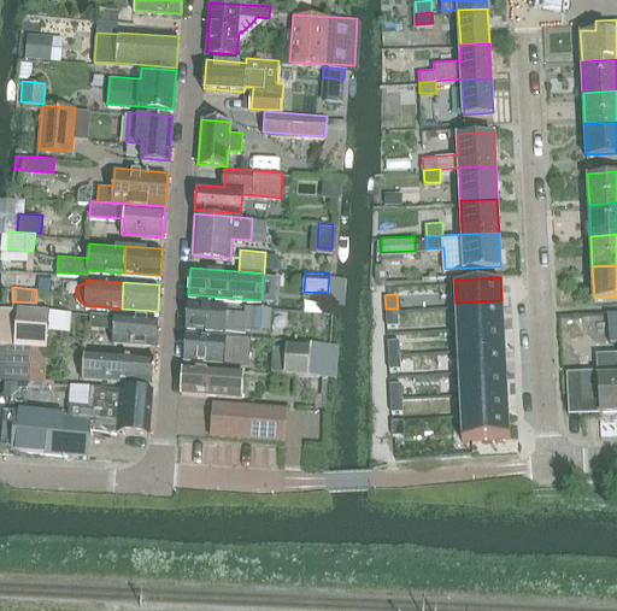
[(188,300),(186,327),(224,329),(224,334),(244,336),(245,329),(269,332),(269,327),(274,322),(275,312),(270,309),(270,306),(245,304),(245,310),(227,309),(227,303),(188,300)]
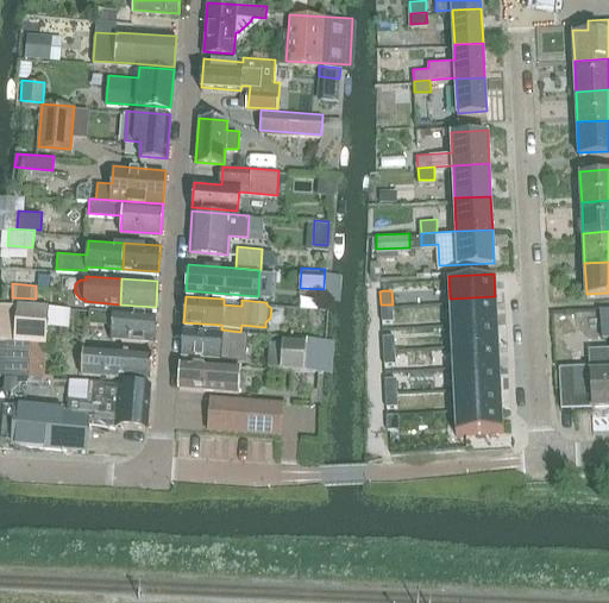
[(495,296),(450,299),(451,320),(496,318),(495,296)]
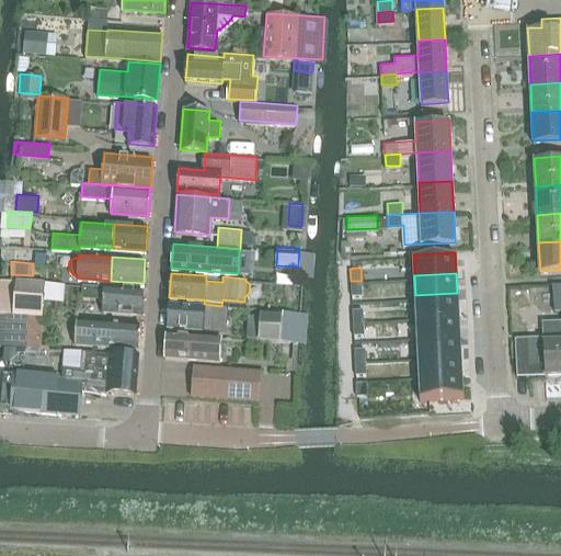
[(45,281),(16,279),(13,314),(31,315),(43,316),(45,281)]
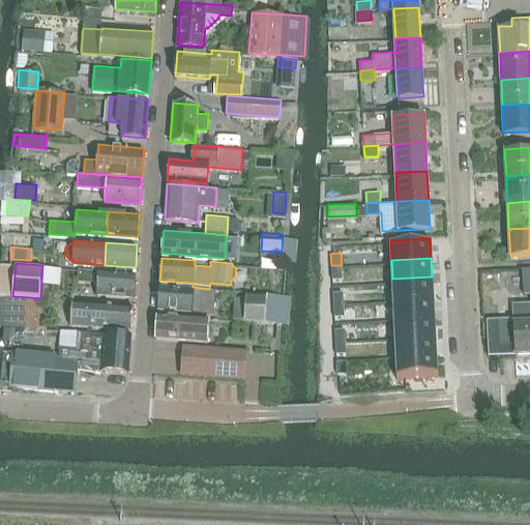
[(342,265),(331,265),(332,278),(342,278),(342,265)]
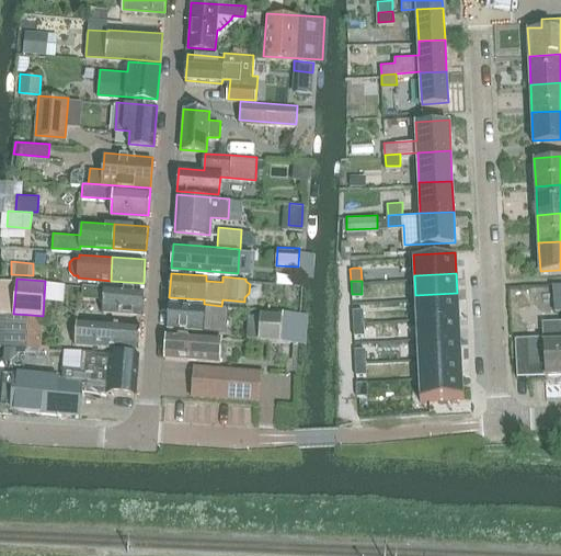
[(144,288),(82,284),(81,296),(104,298),(103,310),(141,313),(144,288)]
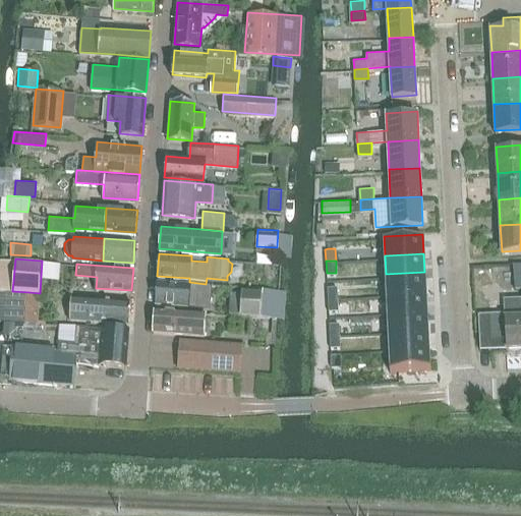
[(424,272),(386,274),(387,292),(425,290),(424,272)]
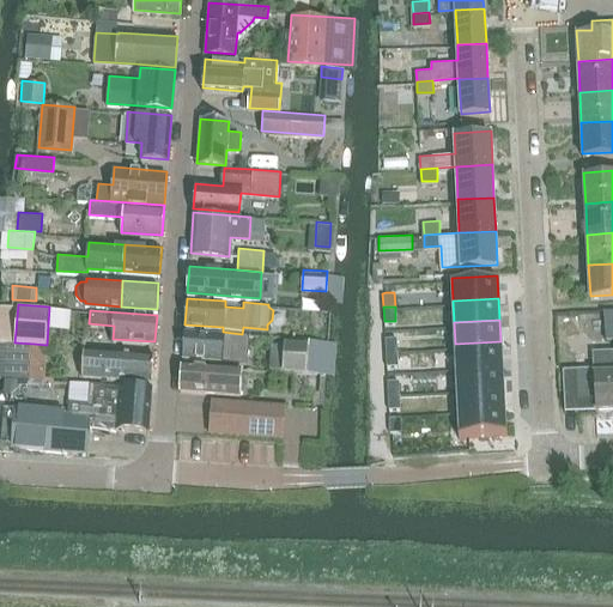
[(249,334),(242,334),(223,332),(184,329),(182,356),(222,358),(222,359),(247,360),(249,334)]
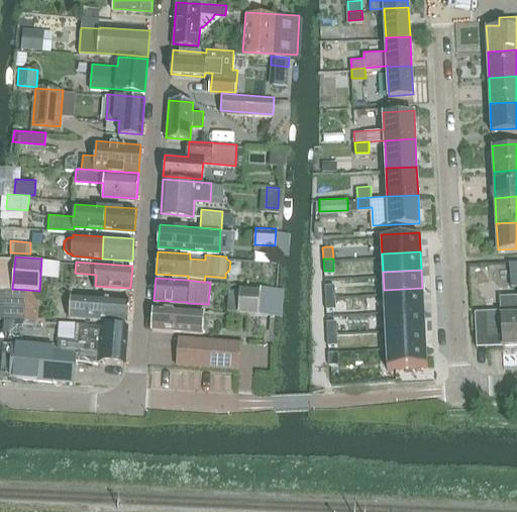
[(334,283),(324,284),(325,295),(335,295),(334,283)]
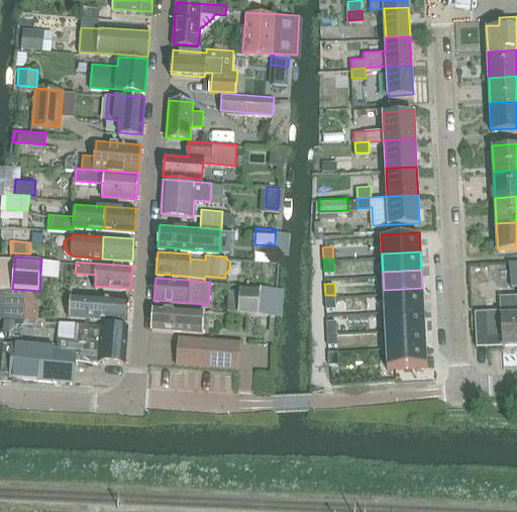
[(28,290),(12,289),(4,288),(2,316),(26,318),(28,290)]
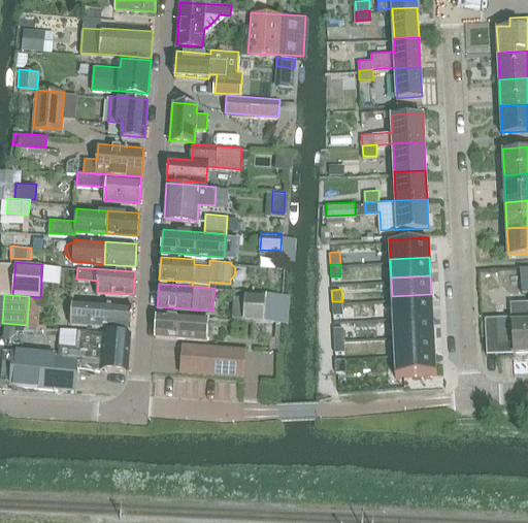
[(265,295),(244,294),(243,318),(263,320),(265,295)]
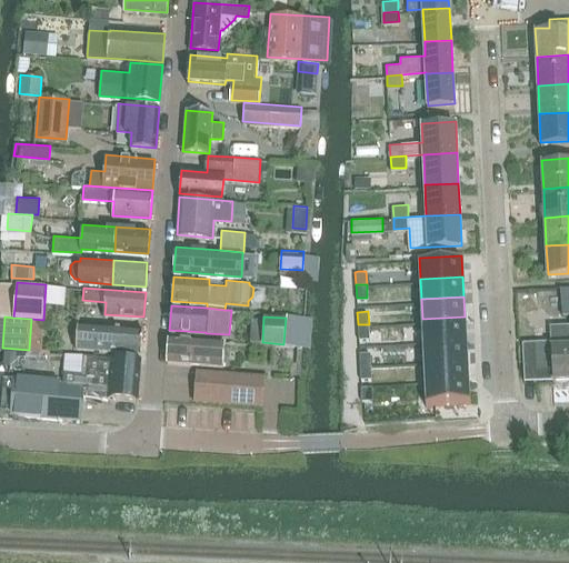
[(465,317),(422,319),(423,339),(466,337),(465,317)]
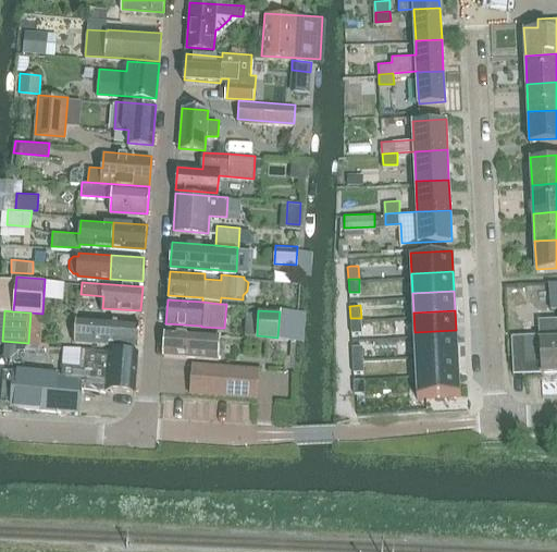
[(75,340),(91,342),(138,345),(139,321),(76,316),(75,340)]
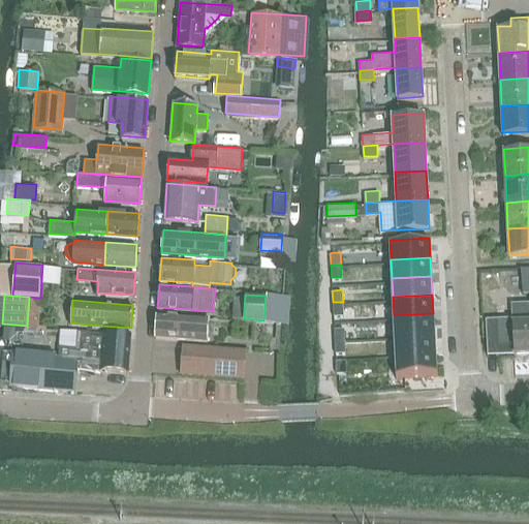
[(511,315),(497,316),(498,341),(514,340),(514,352),(528,351),(528,300),(518,301),(511,307),(511,315)]
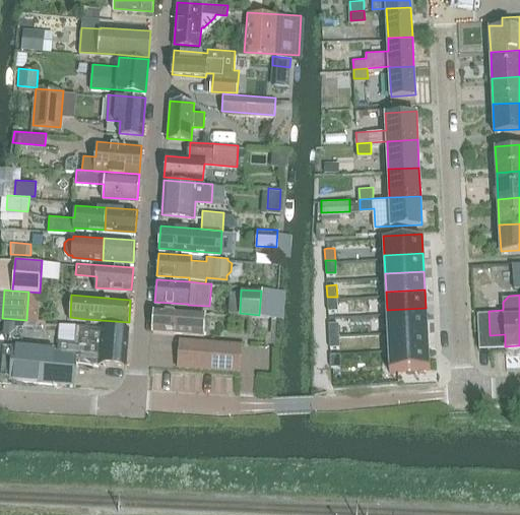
[(337,297),(327,297),(327,309),(337,309),(337,297)]
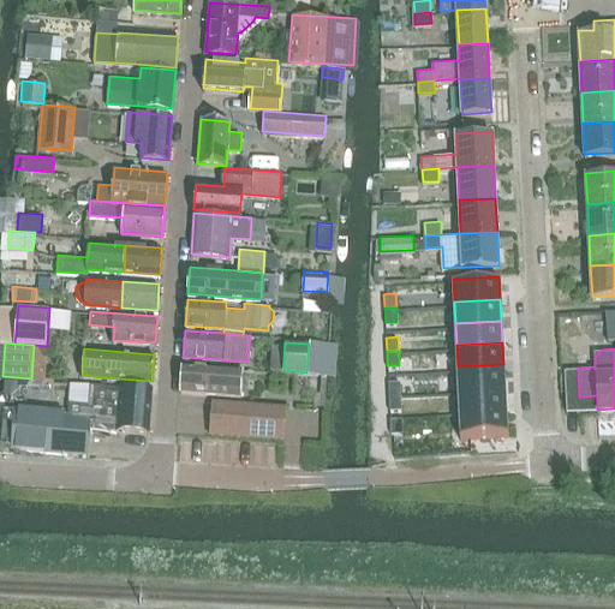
[(242,368),(222,366),(183,364),(180,389),(239,394),(242,368)]
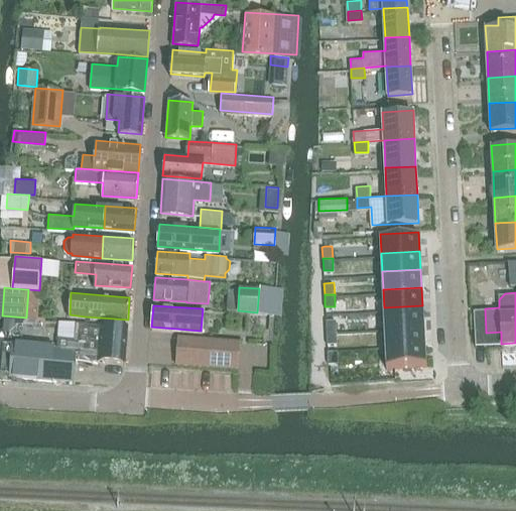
[(422,305),(384,307),(384,326),(423,324),(422,305)]
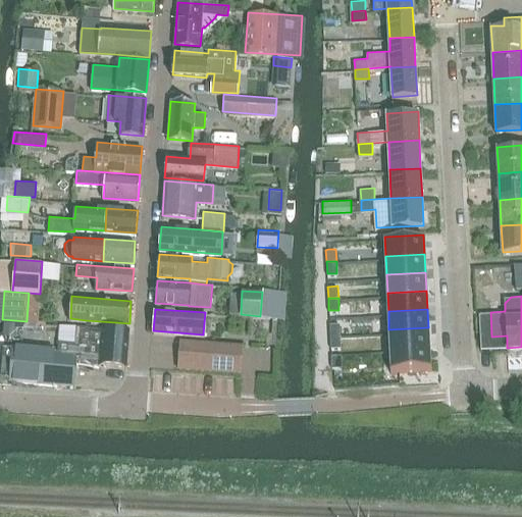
[(340,322),(329,322),(330,334),(340,334),(340,322)]
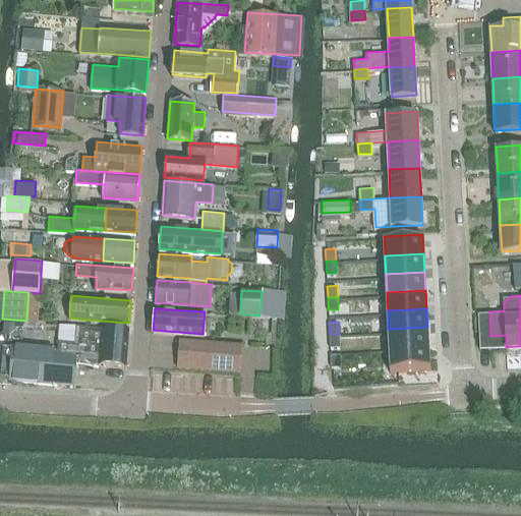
[(10,377),(72,383),(75,353),(83,354),(95,361),(126,364),(128,329),(76,325),(75,341),(59,340),(58,348),(13,344),(10,377)]
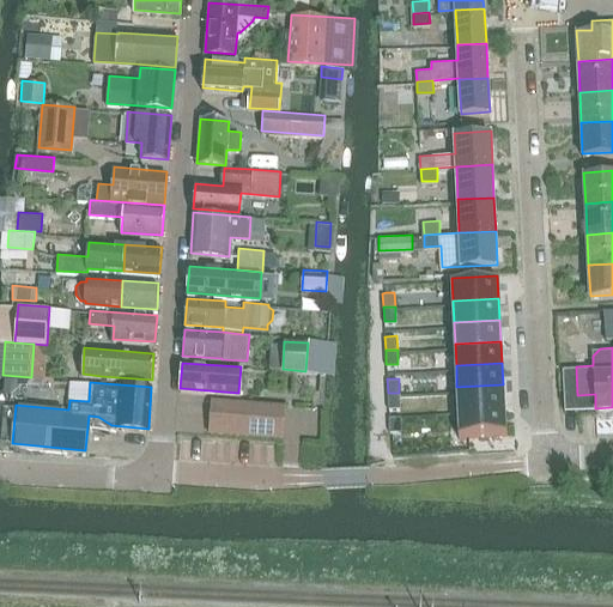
[(503,384),(456,387),(457,408),(504,406),(503,384)]
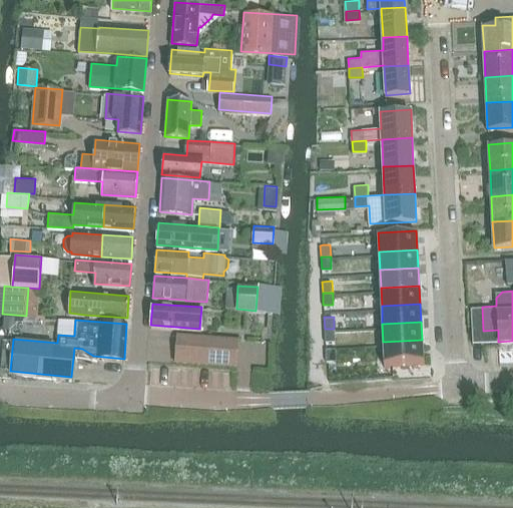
[(334,329),(325,329),(325,341),(335,340),(334,329)]
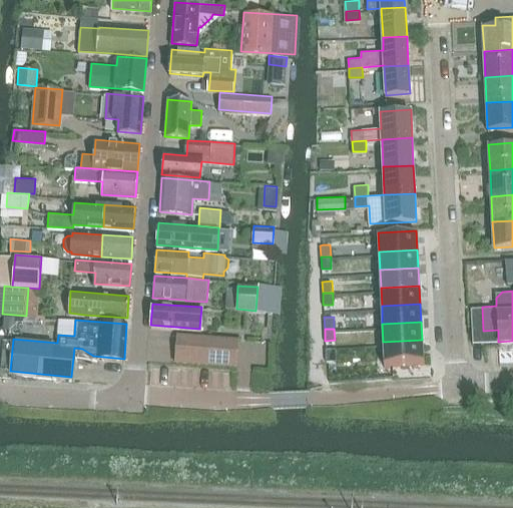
[(177,333),(176,346),(209,349),(210,336),(177,333)]
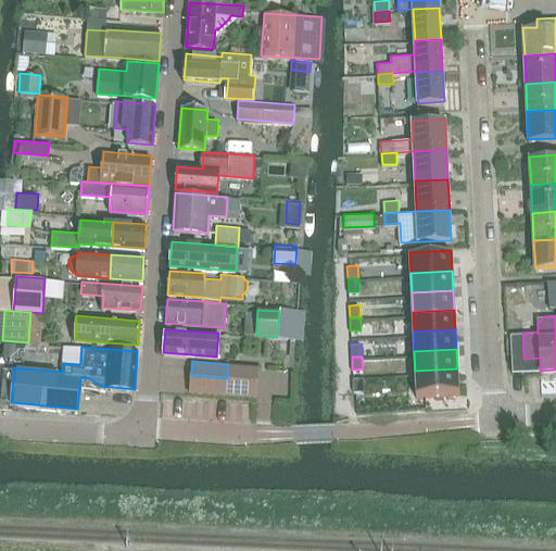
[(285,363),(263,363),(263,386),(283,387),(285,363)]
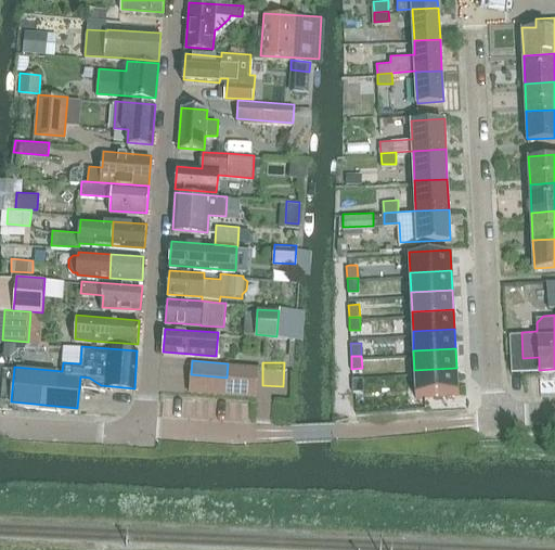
[(228,363),(227,378),(226,393),(255,395),(257,366),(228,363)]
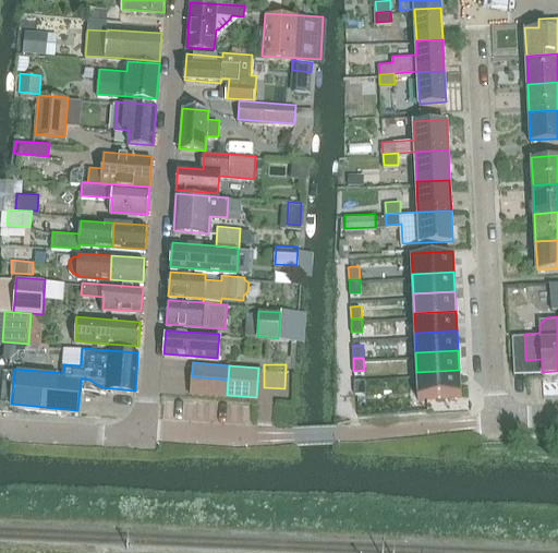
[(459,370),(416,372),(417,393),(460,391),(459,370)]
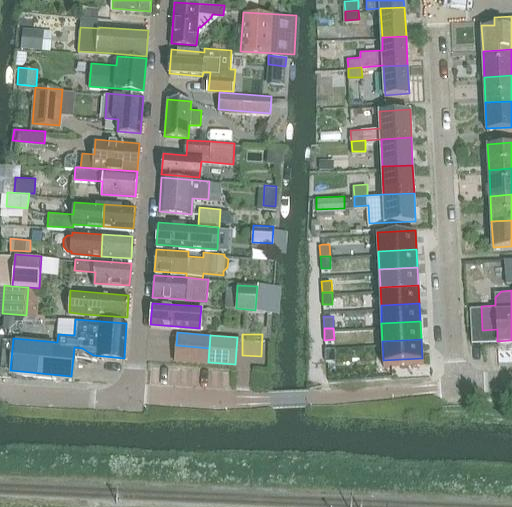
[(209,348),(176,345),(175,360),(208,362),(209,348)]
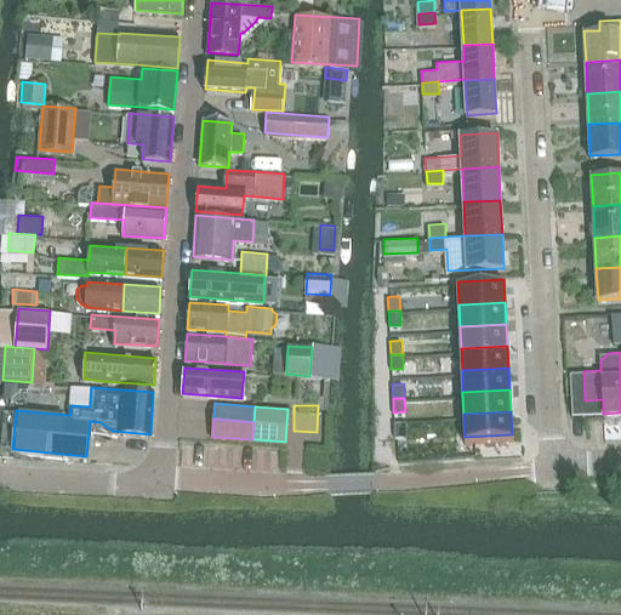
[(405,421),(393,421),(394,436),(397,436),(406,436),(405,421)]
